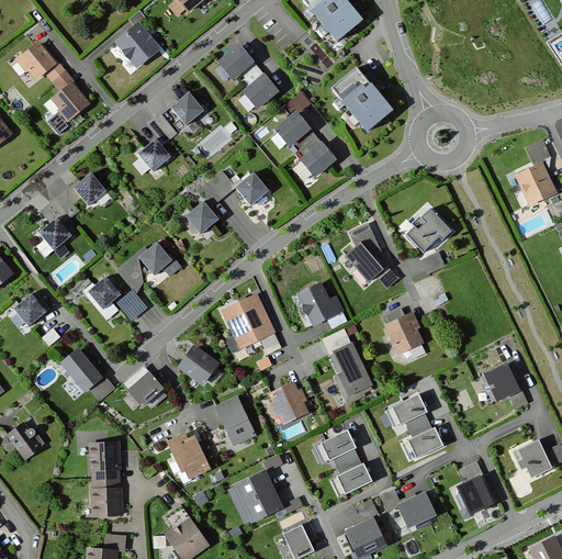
[(171,0),(169,2),(178,13),(182,9),(186,12),(200,0),(171,0)]
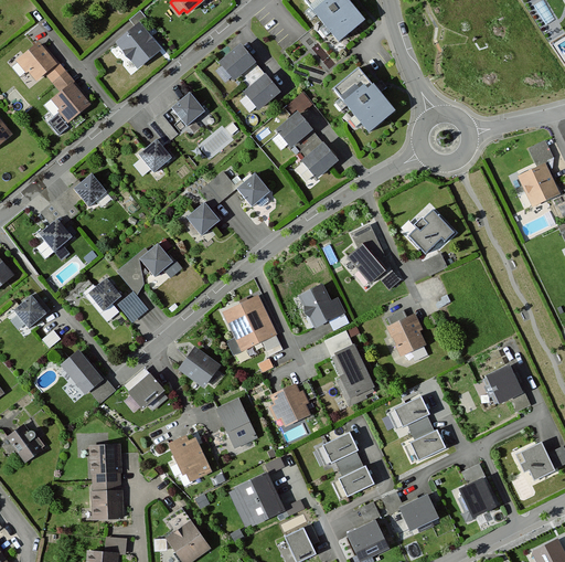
[(322,0),(311,10),(337,42),(365,20),(349,0),(322,0)]
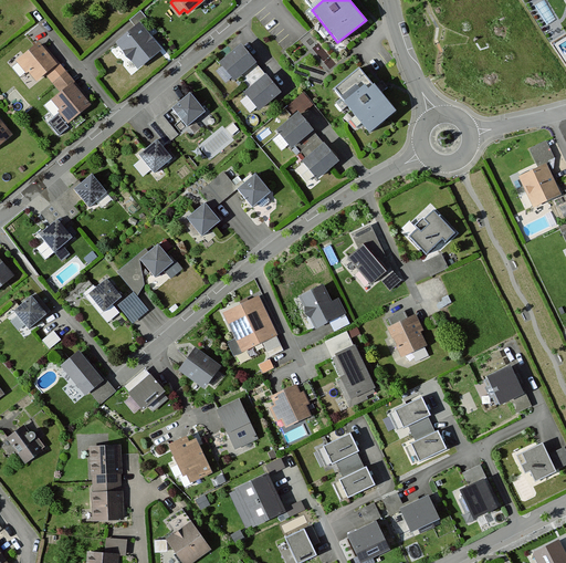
[(135,22),(114,41),(137,69),(163,48),(139,21),(147,16),(140,8),(129,17),(135,22)]
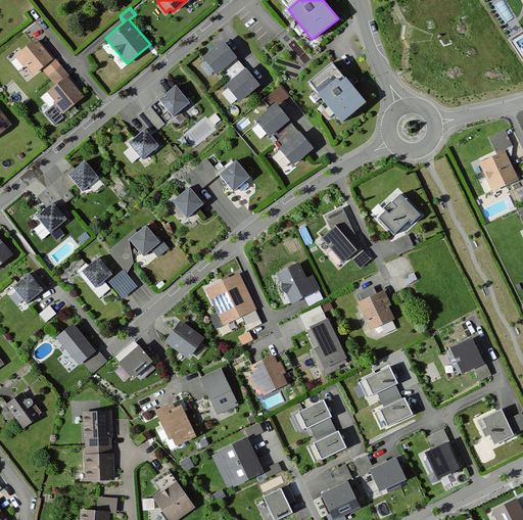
[(84,95),(37,38),(16,53),(33,73),(40,66),(52,82),(43,90),(61,113),(84,95)]
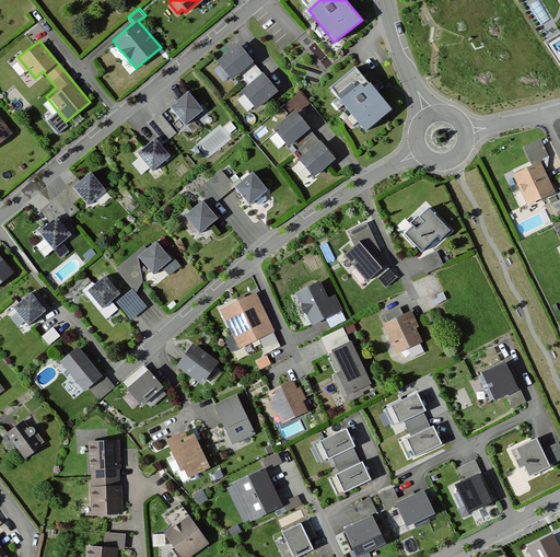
[(278,90),(237,41),(214,59),(230,78),(236,72),(245,84),(238,90),(255,109),(278,90)]
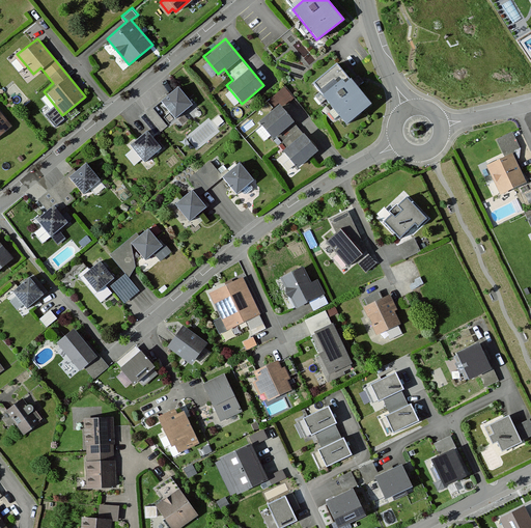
[(371,102),(337,61),(313,81),(347,122),(371,102)]
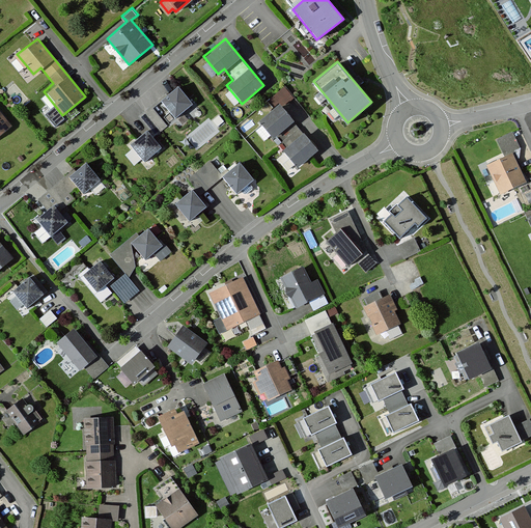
[(282,102),(295,90),(285,80),(273,91),(282,102)]
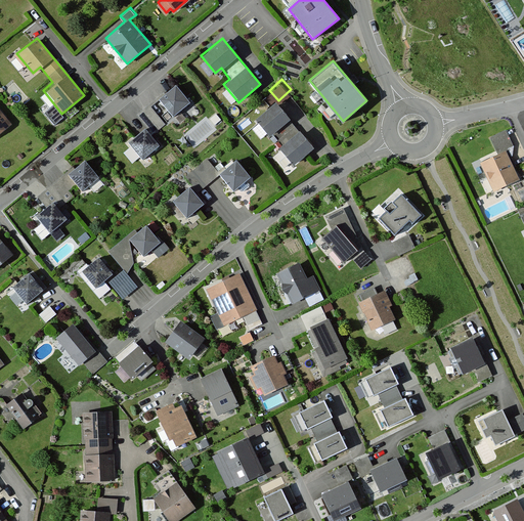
[(175,84),(159,98),(173,116),(190,101),(175,84)]
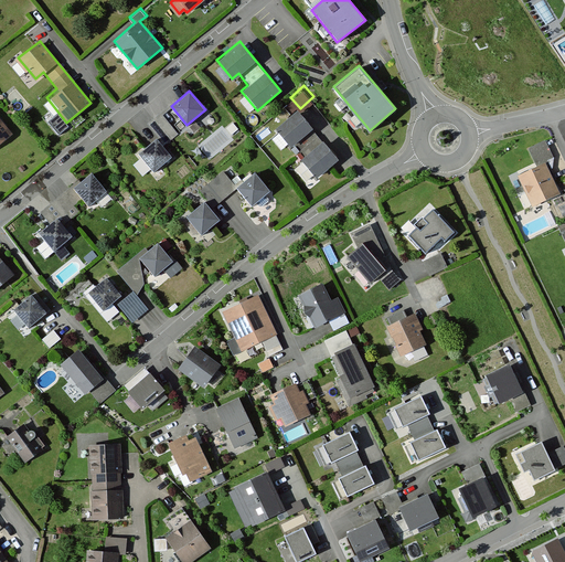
[(340,160),(298,108),(275,127),(290,147),(297,141),(308,155),(300,160),(316,179),(340,160)]
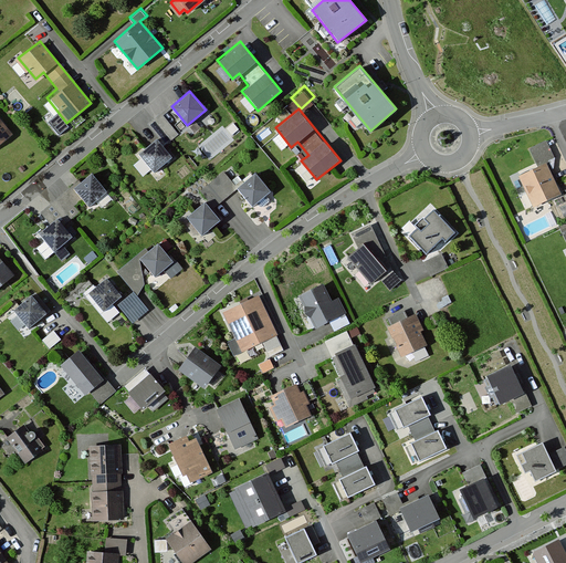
[(0,141),(10,133),(0,121),(0,141)]
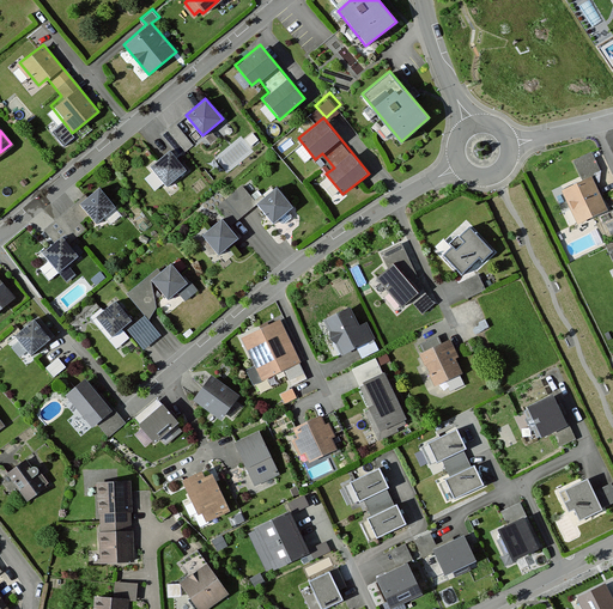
[(580,171),(600,165),(594,146),(574,152),(580,171)]
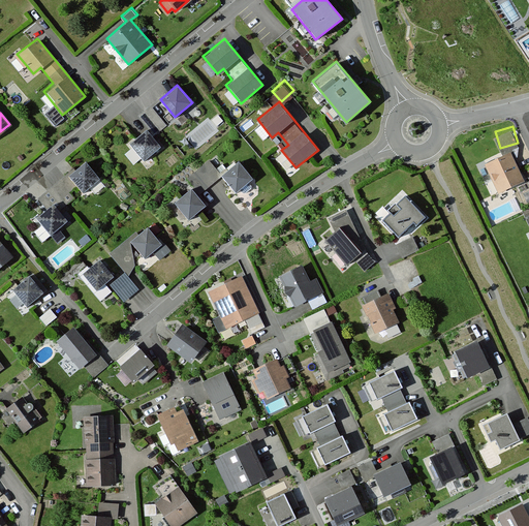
[(159,146),(145,129),(128,144),(143,160),(159,146)]
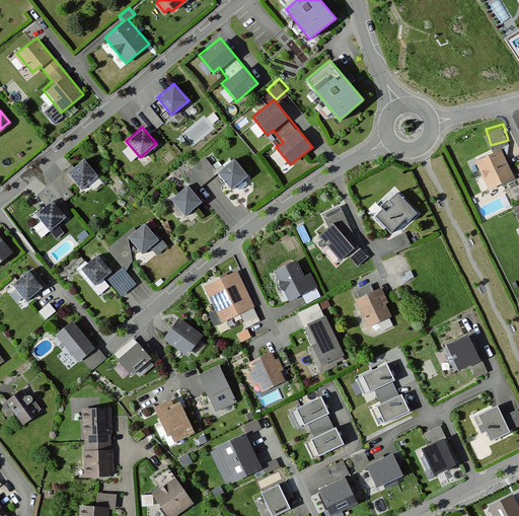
[(490,188),(513,175),(501,151),(476,163),(490,188)]
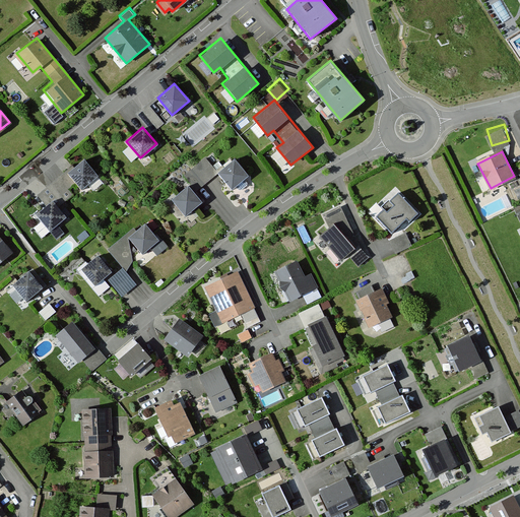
[(82,158),(65,173),(79,190),(96,176),(82,158)]
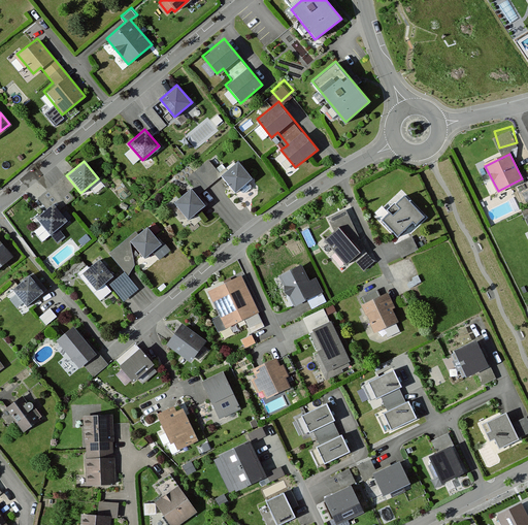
[(237,161),(221,175),(235,192),(252,177),(237,161)]
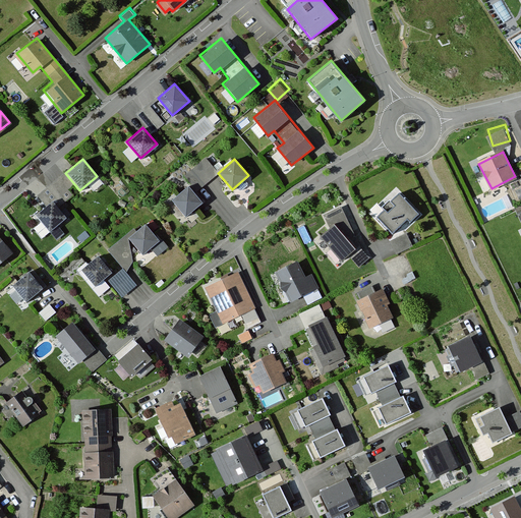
[(185,185),(170,198),(185,216),(200,203),(185,185)]
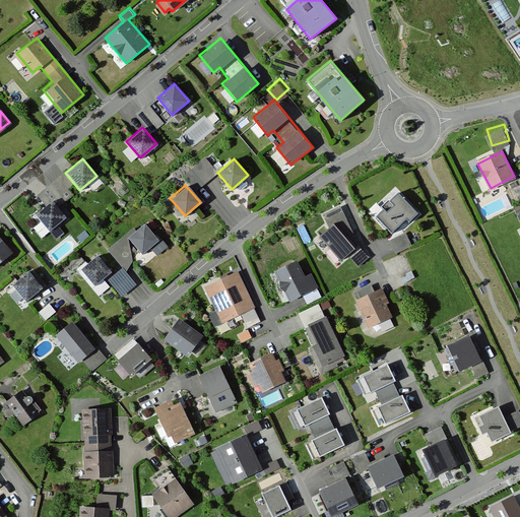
[(399,193),(376,215),(392,232),(405,218),(409,221),(418,212),(399,193)]
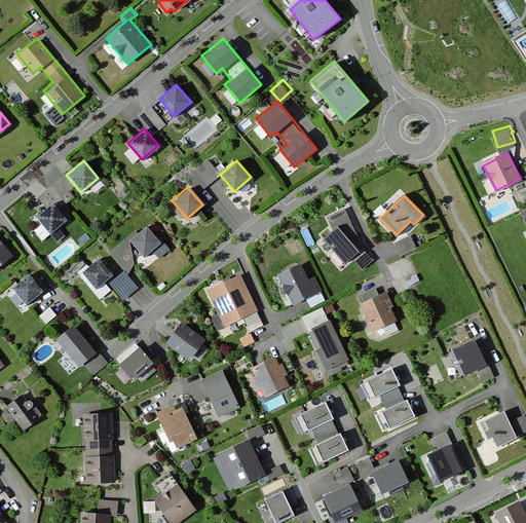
[(50,202),(35,216),(57,241),(65,234),(57,225),(65,219),(50,202)]
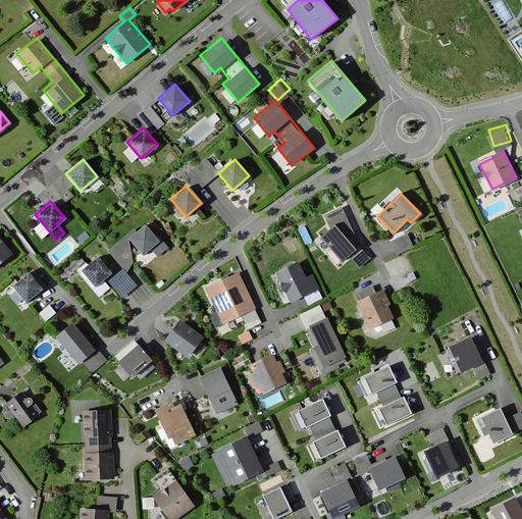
[(144,223),(127,239),(142,255),(158,240),(144,223)]
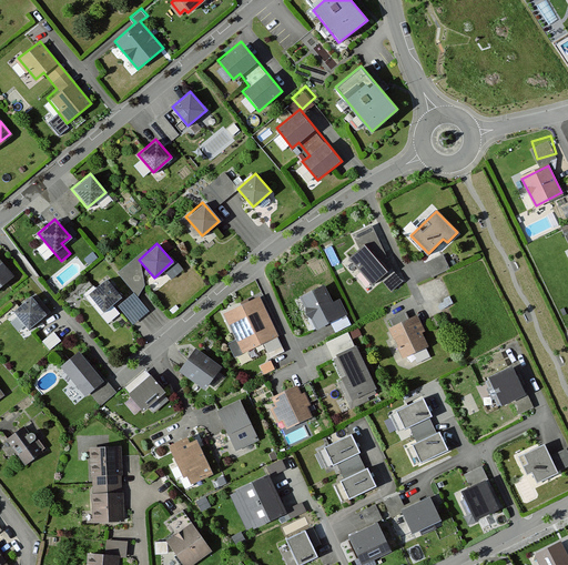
[(365,243),(348,258),(372,285),(379,278),(391,291),(404,280),(393,266),(387,271),(365,243)]
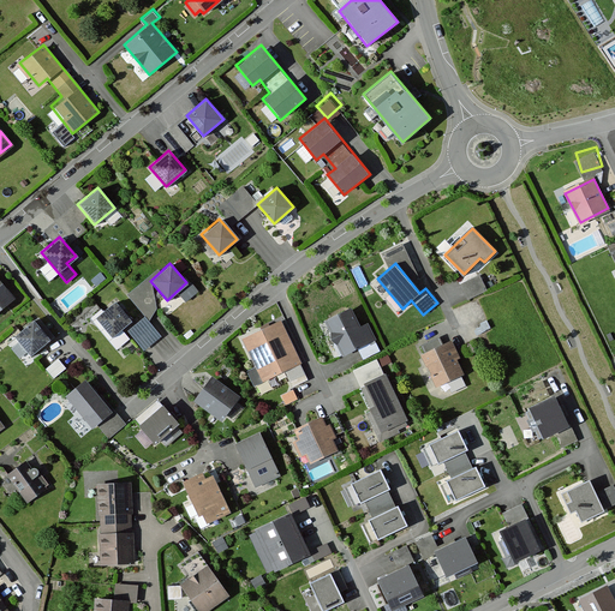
[(482,274),(461,282),(467,298),(489,288),(482,274)]
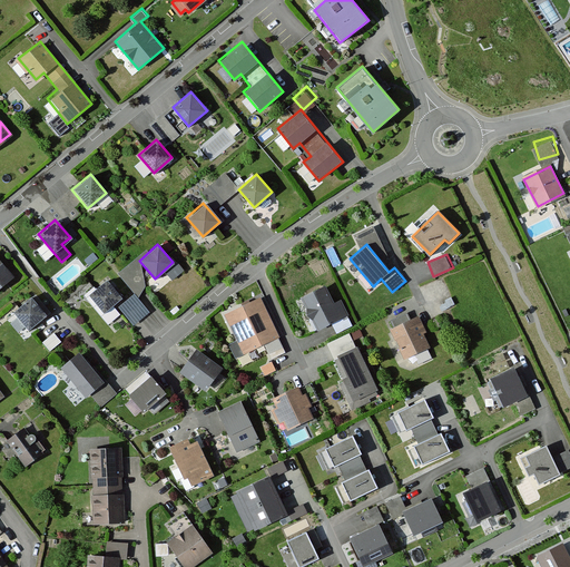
[(0,286),(16,275),(0,255),(0,286)]
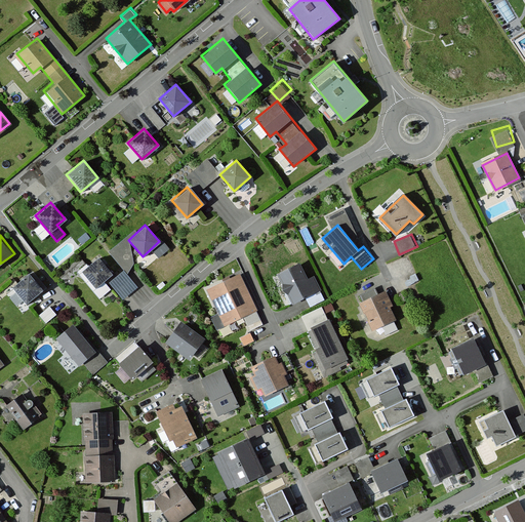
[(97,257),(81,272),(95,288),(112,275),(97,257)]
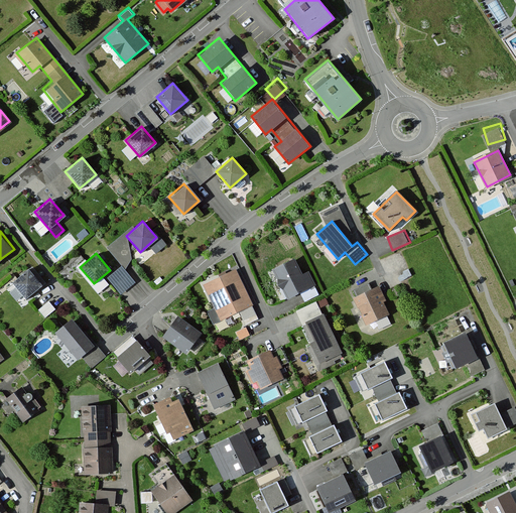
[(295,259),(273,269),(286,297),(299,291),(304,301),(320,294),(308,269),(302,273),(295,259)]
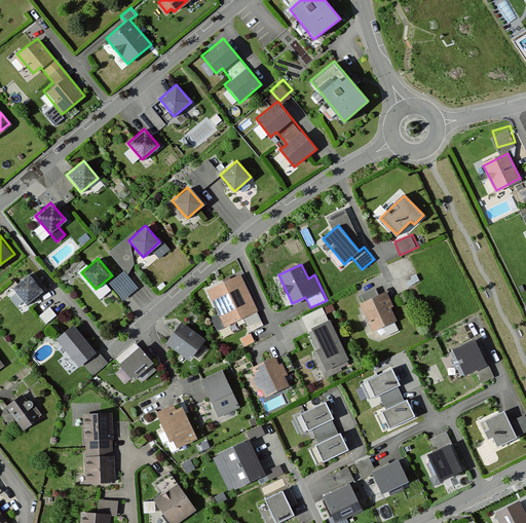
[(31,271),(13,285),(28,302),(44,289),(31,271)]
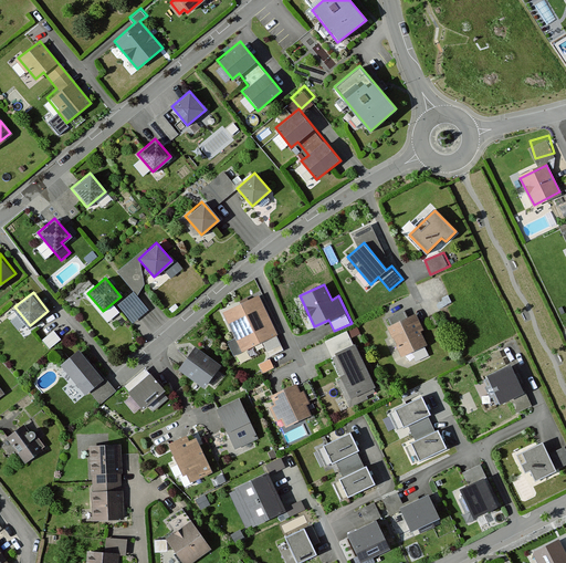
[(259,293),(222,310),(240,350),(278,333),(259,293)]
